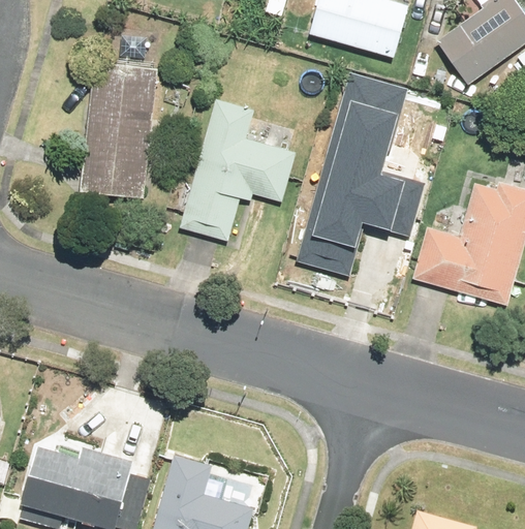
[(408,4),(391,0),(319,0),(311,34),(396,56),(408,4)]
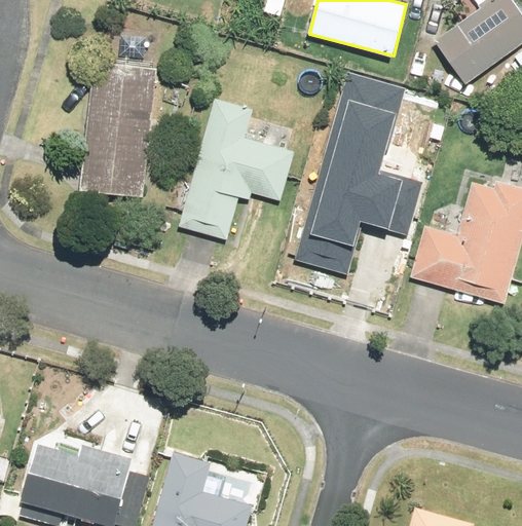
[(521,45),(521,10),(514,0),(478,0),(482,5),(436,42),(470,86),(521,45)]
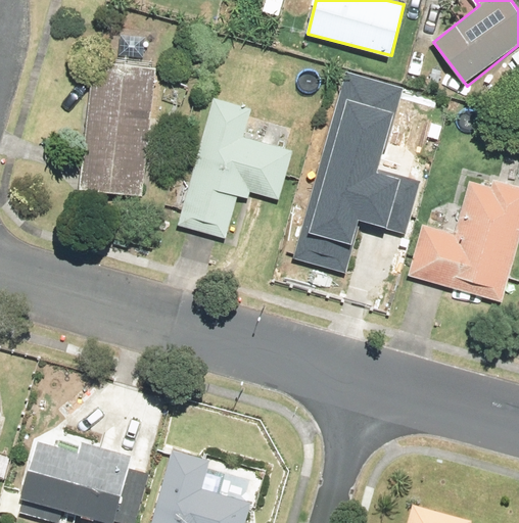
[(154,68),(91,62),(79,191),(143,197),(154,68)]
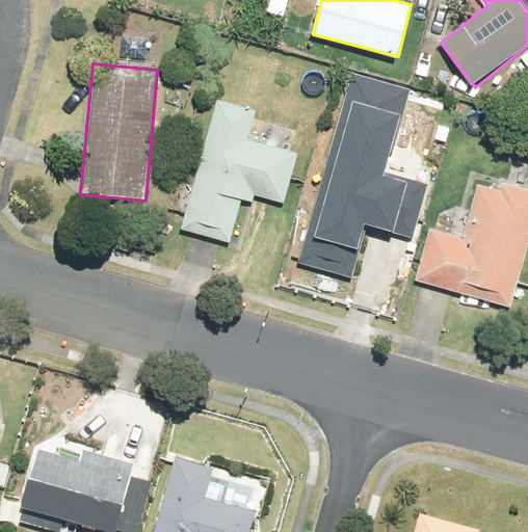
[(408,91),(348,76),(298,264),(352,277),(367,224),(414,237),(428,184),(387,173),(408,91)]
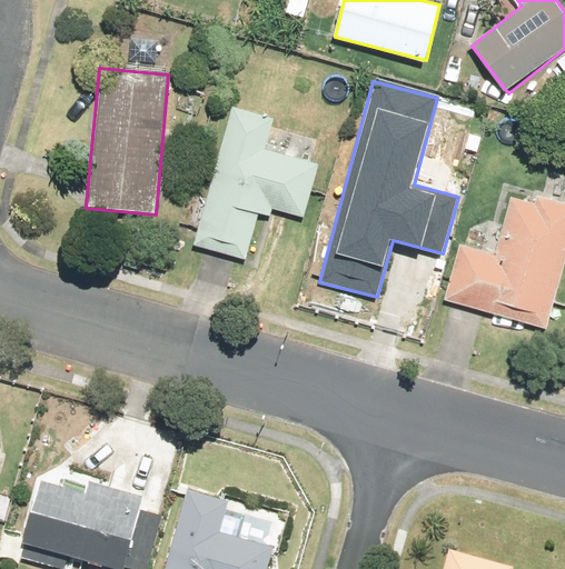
[(304,217),(319,161),(266,147),(274,117),(233,105),(192,245),(245,260),(258,212),(270,216),(273,208),(304,217)]
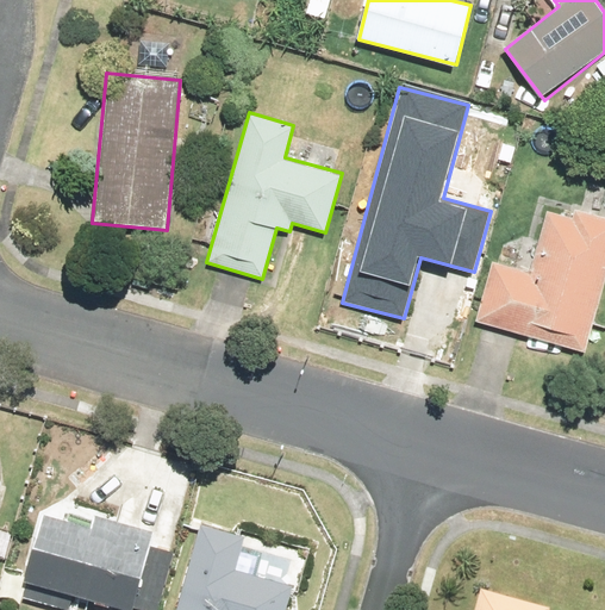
[(604,275),(604,217),(569,209),(567,217),(544,211),(529,272),(491,262),(475,324),(586,353),(604,275)]
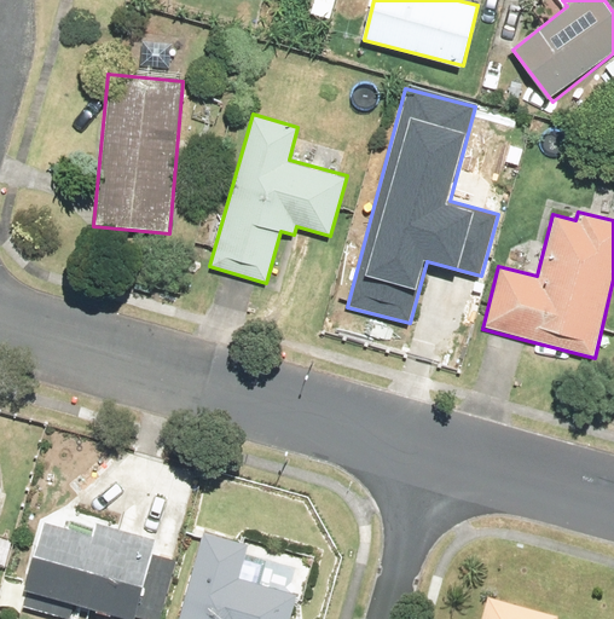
[(155,548),(160,531),(99,514),(94,528),(45,515),(27,583),(161,618),(179,555),(155,548)]
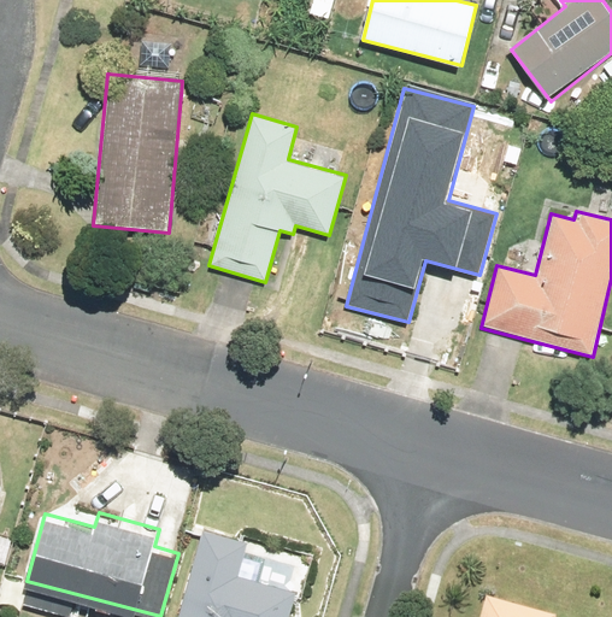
[(284,586),(290,563),(243,550),(247,538),(202,526),(177,616),(287,616),(295,588),(284,586)]
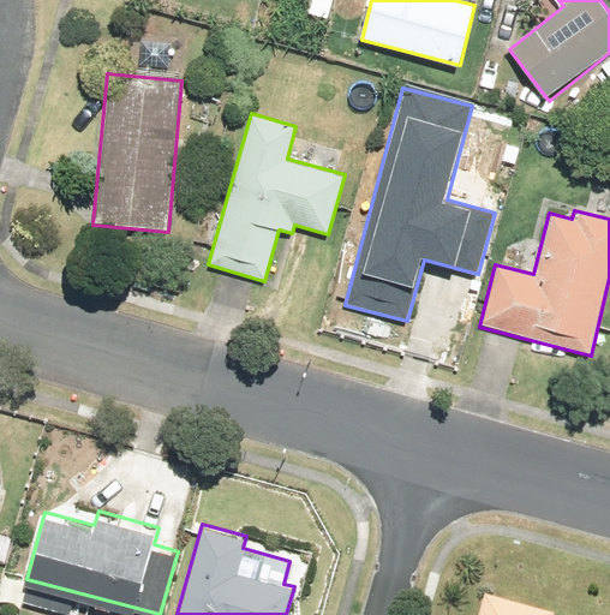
[(554,614),(555,614),(484,595),(478,614),(554,614)]
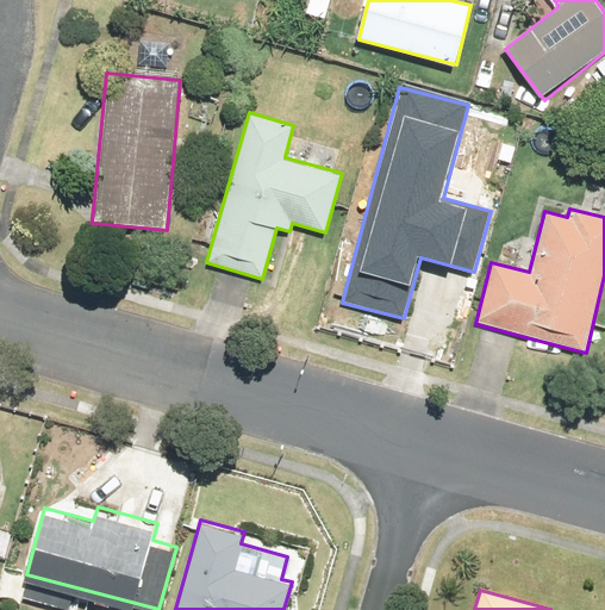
All buildings are outlined.
